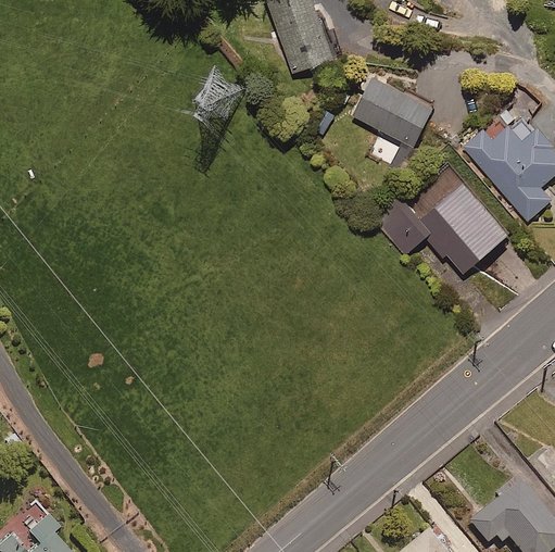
[(331,58),(311,0),(265,0),(291,72),(331,58)]
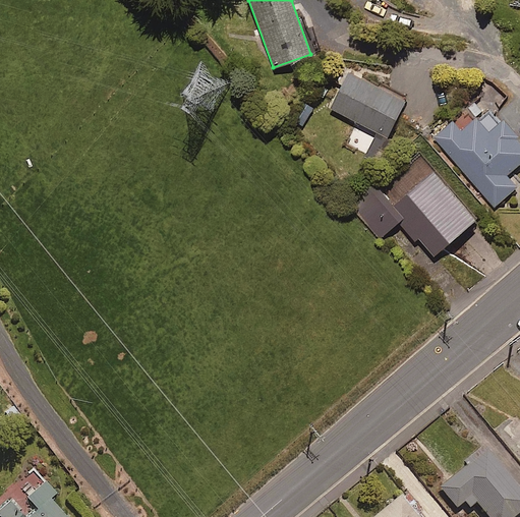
[(388,130),(403,98),(345,70),(327,108),(374,131),(364,162),(382,168),(394,132),(388,130)]
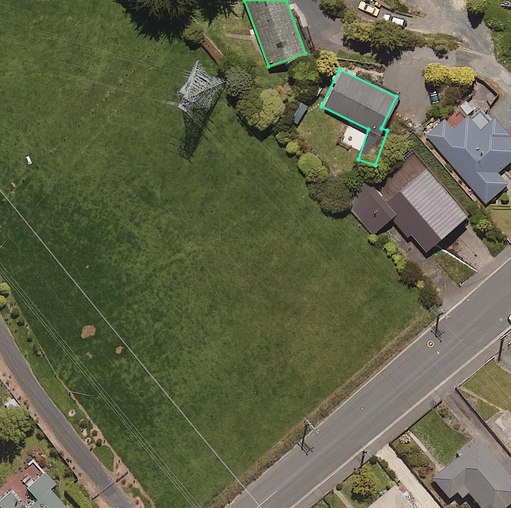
[(480,125),(469,113),(453,127),(445,119),(425,136),(484,206),(509,185),(497,170),(510,158),(510,139),(491,116),(480,125)]
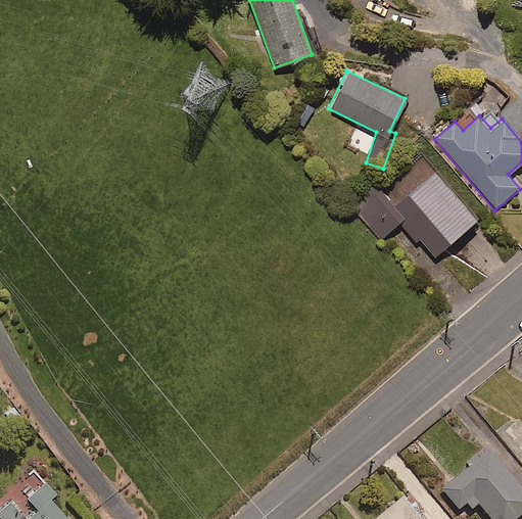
[(477,221),(421,158),(397,180),(400,183),(385,196),(374,184),(349,205),(381,241),(400,224),(432,260),(477,221)]
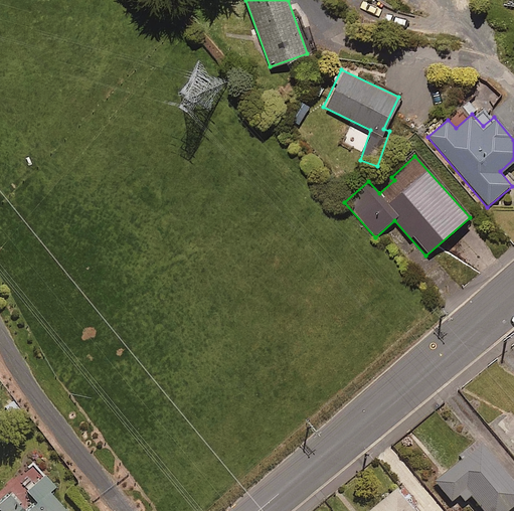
[(508,510),(513,506),(513,479),(483,442),(436,482),(453,502),(462,495),(467,501),(473,496),(485,510),(508,510)]
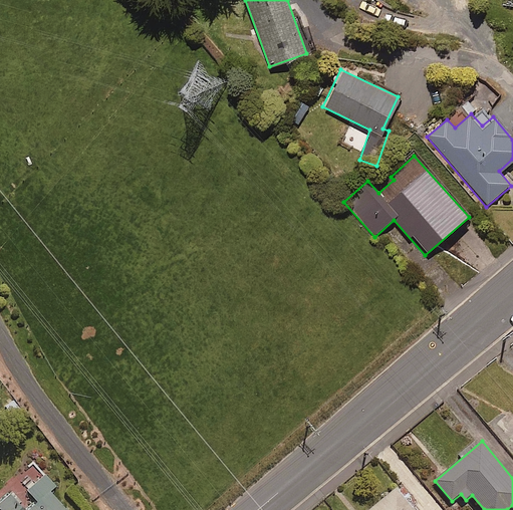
[(0,504),(0,507),(2,509),(68,509),(52,491),(58,486),(48,474),(28,490),(39,502),(31,509),(24,509),(14,494),(0,504)]
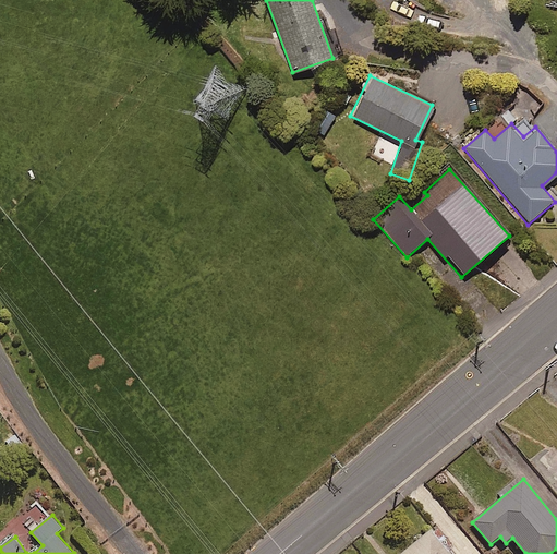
[(453,553),(433,529),(402,553),(453,553)]
